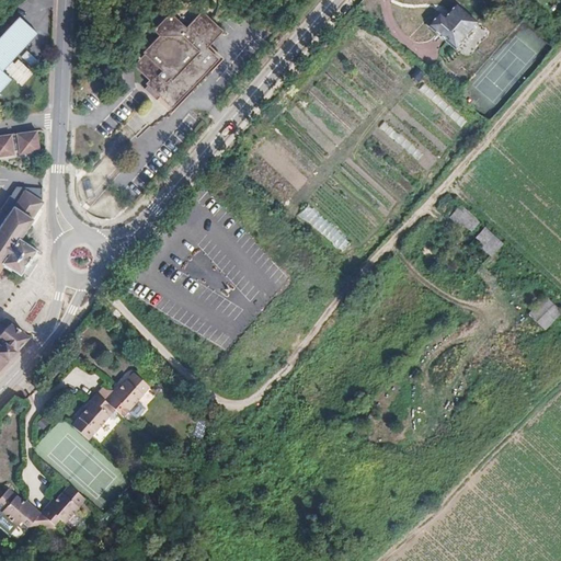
[(442,19),(436,14),(426,25),(451,47),(473,23),(454,4),(454,6),(442,19)]
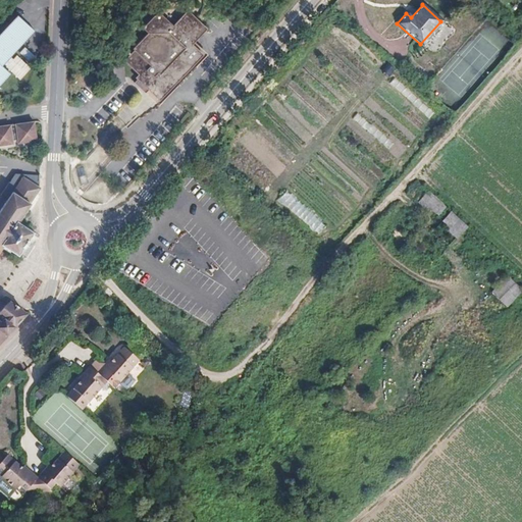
[(4,66),(0,61),(22,39),(33,28),(16,13),(3,28),(0,30),(0,80),(8,70),(4,66)]
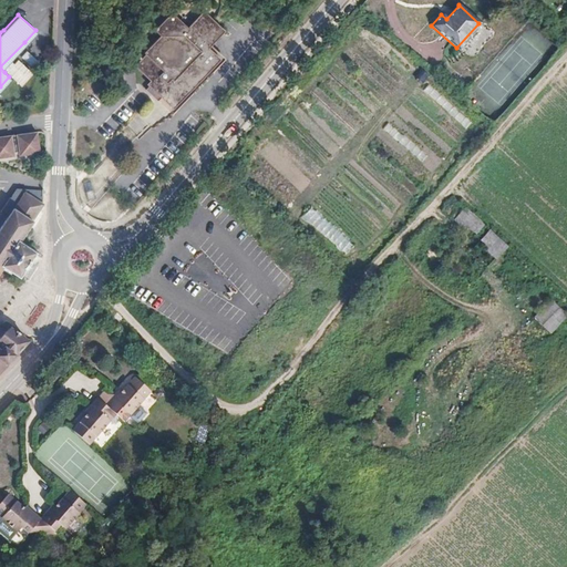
[(138,68),(154,82),(150,86),(173,107),(219,59),(207,47),(220,32),(203,16),(189,30),(176,17),(168,18),(155,31),(162,37),(144,54),(148,58),(138,68)]
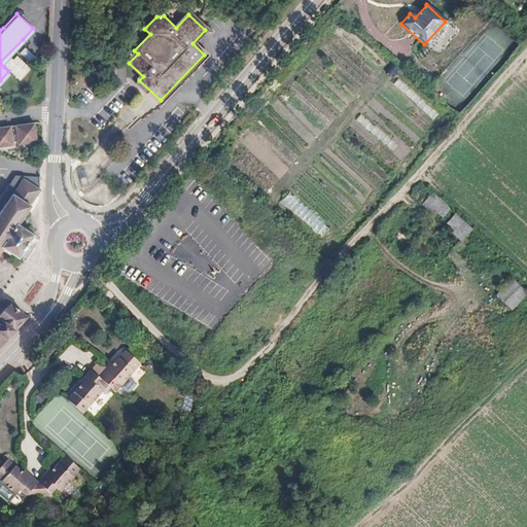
[(116,28),(110,24),(102,33),(108,38),(116,28)]
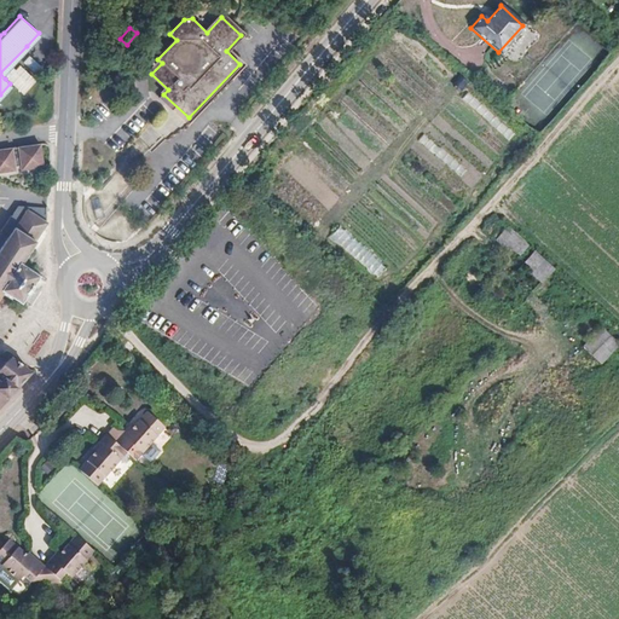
[(28,57),(21,63),(33,75),(40,69),(28,57)]
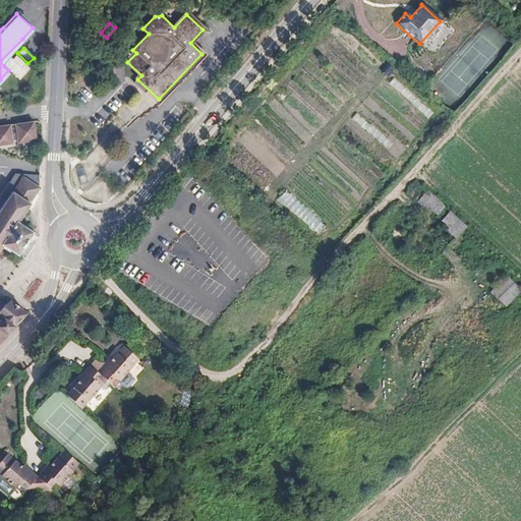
[(80,51),(70,51),(70,60),(79,60),(80,51)]
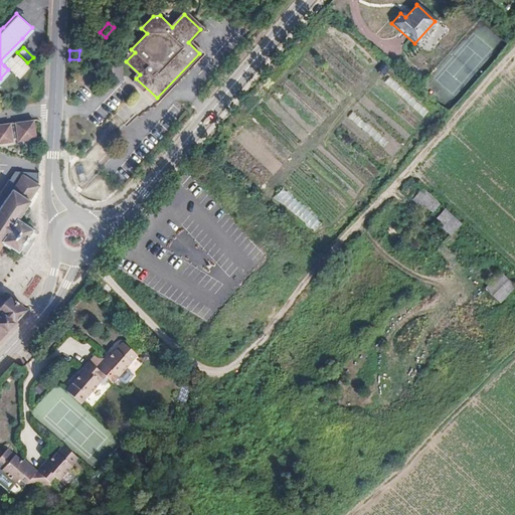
[(4,65),(8,69),(17,77),(27,66),(14,53),(4,65)]
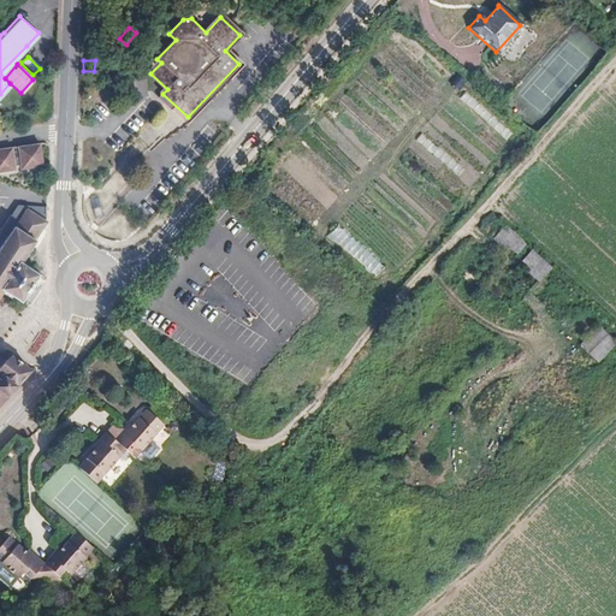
[(37,144),(0,149),(0,171),(16,169),(16,165),(22,165),(22,169),(43,165),(37,144)]
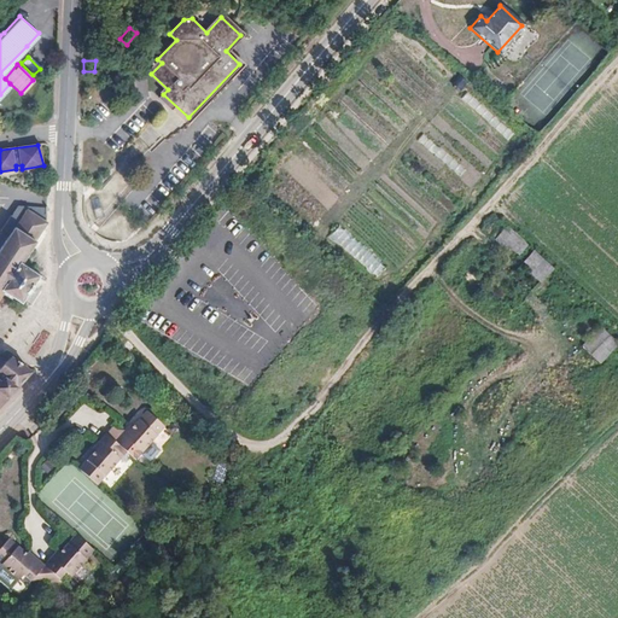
[(0,303),(4,298),(24,310),(45,279),(24,266),(38,245),(35,244),(48,223),(21,205),(3,232),(10,237),(0,252),(0,303)]
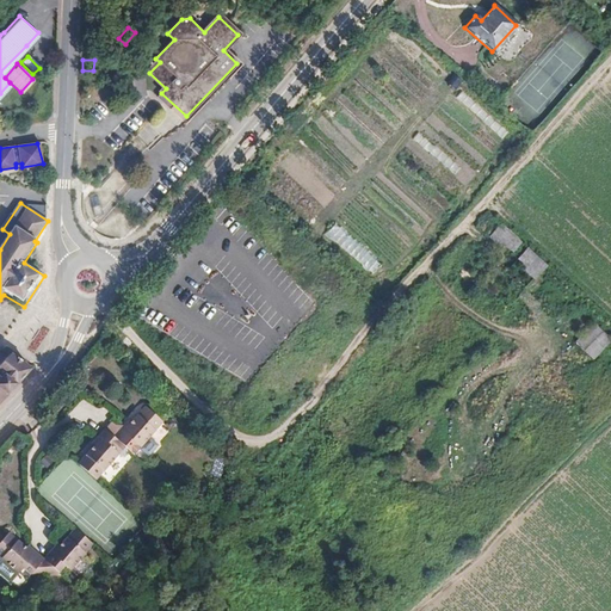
[(335,222),(326,232),(371,273),(381,264),(335,222)]
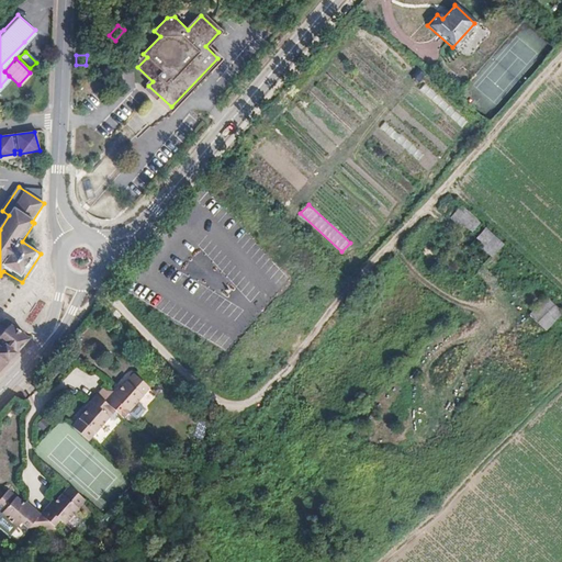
[(450,220),(473,232),(480,220),(457,208),(450,220)]
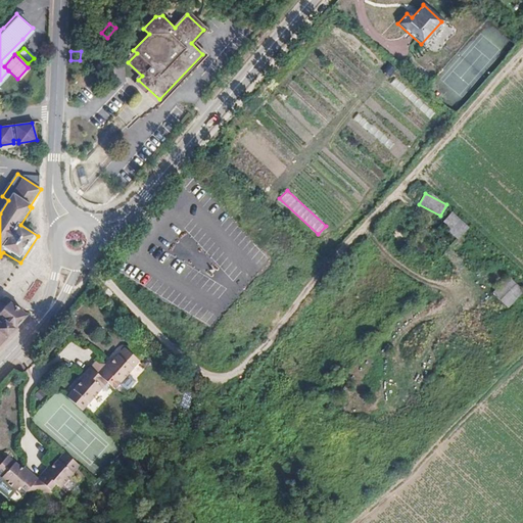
[(440,226),(460,238),(469,224),(448,211),(440,226)]
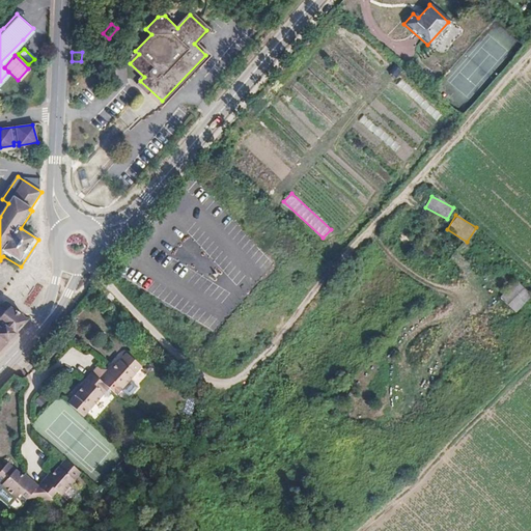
[(514,281),(500,299),(516,312),(530,295),(514,281)]
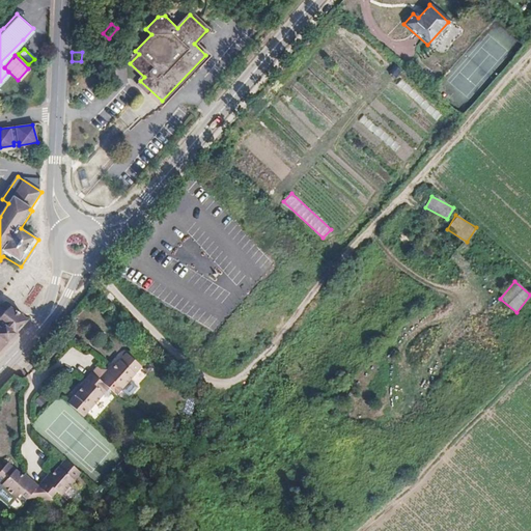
[(7,308),(0,303),(0,327),(3,329),(0,332),(0,350),(27,318),(8,306),(7,308)]
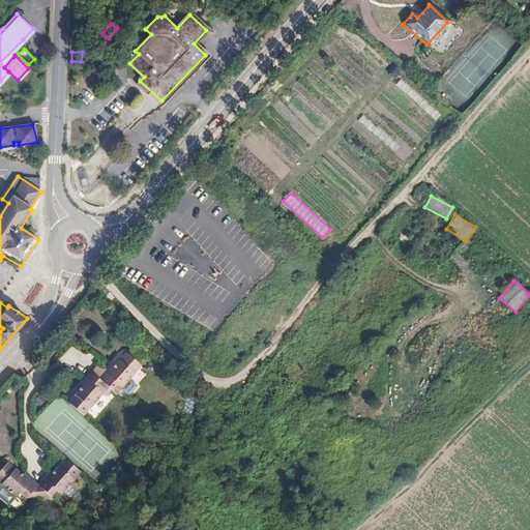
[(109,396),(112,392),(118,387),(121,389),(142,367),(126,353),(113,369),(107,376),(105,374),(98,380),(91,374),(85,380),(87,382),(81,388),(67,403),(83,417),(102,395),(104,396),(109,396)]
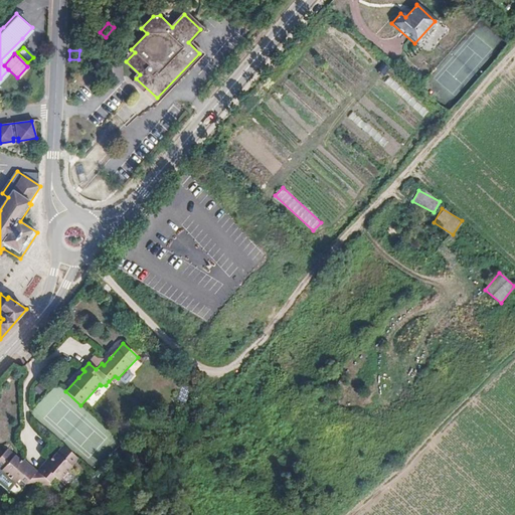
[(102,363),(104,365),(110,358),(107,356),(102,363)]
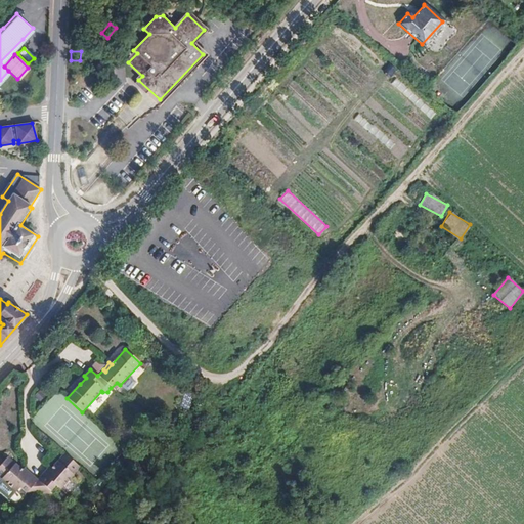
[(80,384),(86,378),(84,376),(78,382),(80,384)]
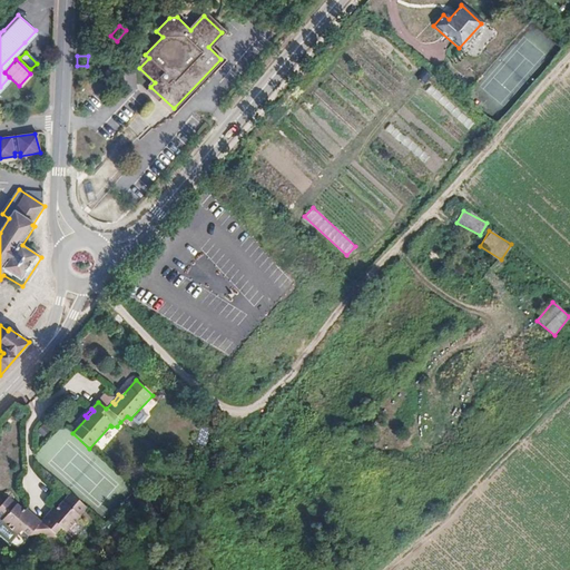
[(130,419),(127,416),(120,422),(124,425),(130,419)]
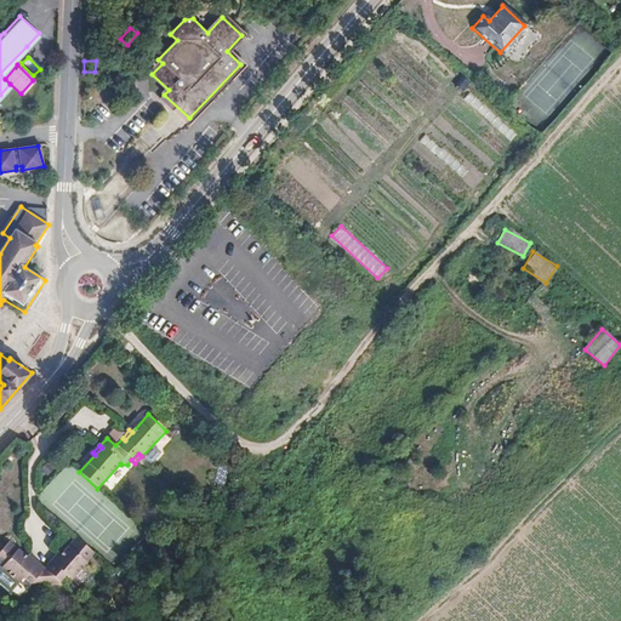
[(75,539),(61,556),(52,563),(50,560),(44,569),(58,582),(66,575),(70,580),(93,554),(75,539)]
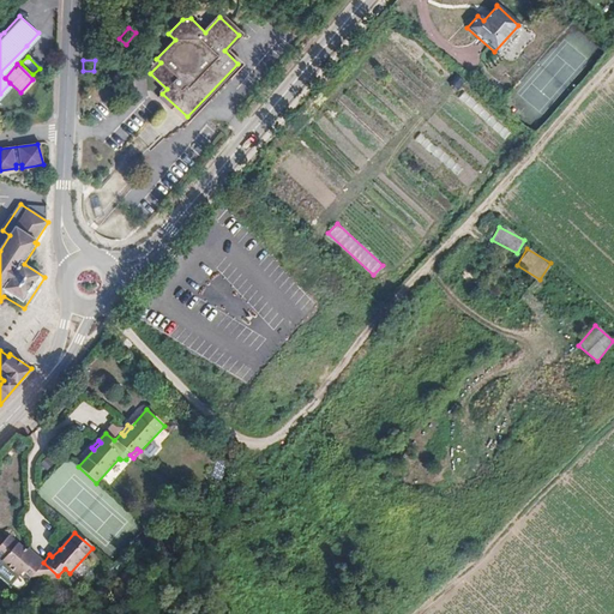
[(0,561),(17,577),(22,572),(28,578),(43,577),(43,563),(36,555),(32,559),(24,552),(7,536),(2,541),(0,539),(0,561)]
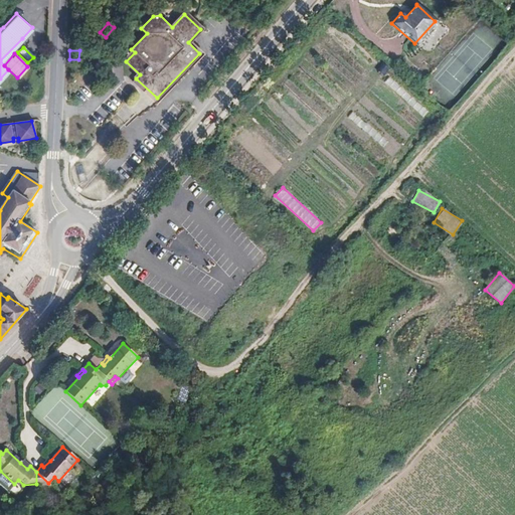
[(41,465),(43,467),(50,461),(48,459),(41,465)]
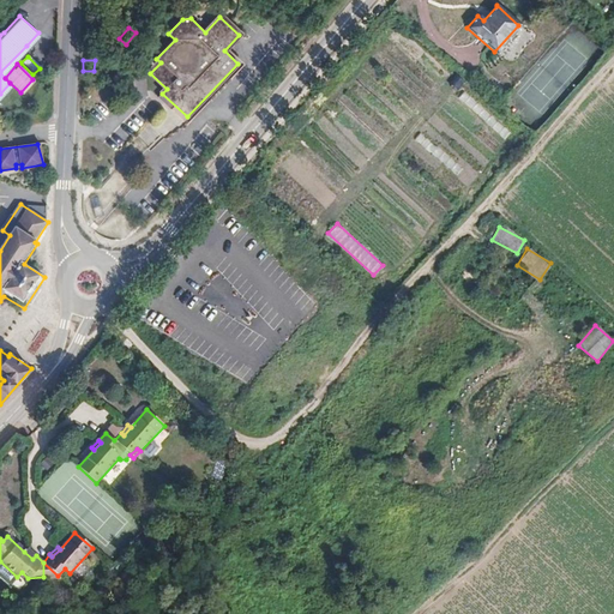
[(24,552),(32,559),(36,555),(28,548),(24,552)]
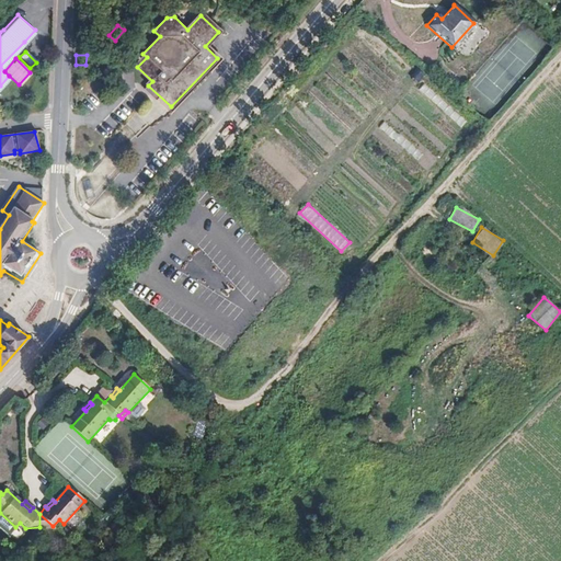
[(0,525),(9,534),(15,527),(0,513),(0,525)]
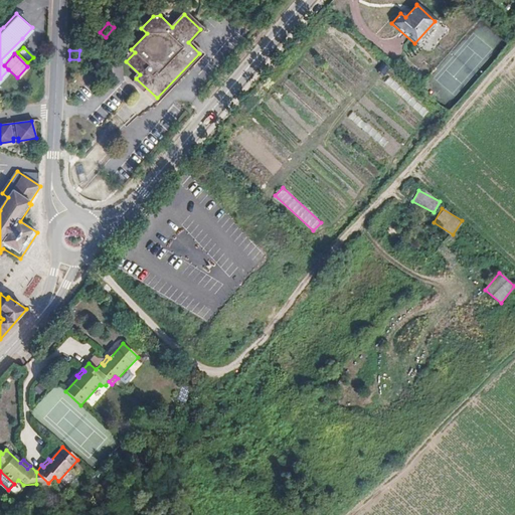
[(48,483),(36,472),(36,484),(48,483)]
